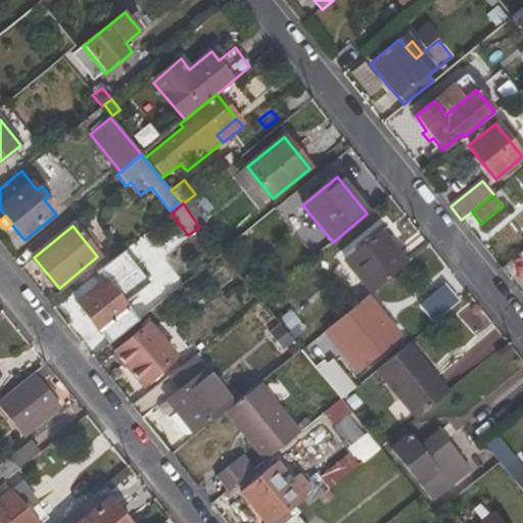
[(344,260),(370,292),(406,265),(379,233),(344,260)]
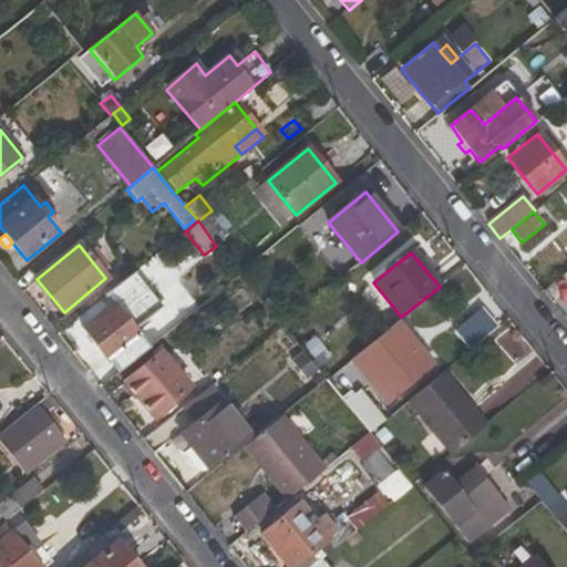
[(266,302),(277,317),(286,309),(276,296),(266,302)]
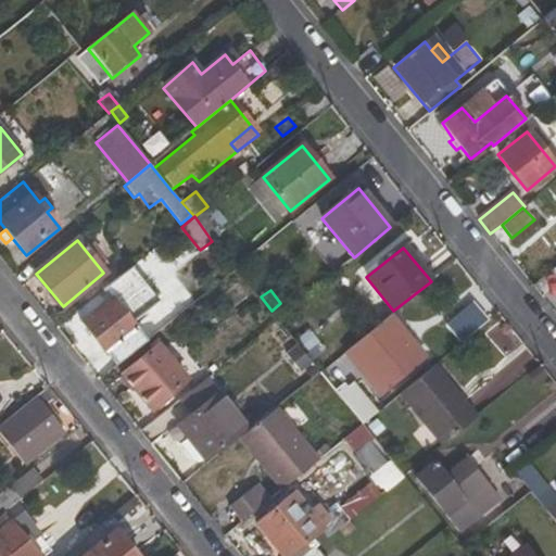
[(79,321),(114,366),(144,342),(137,332),(138,330),(127,317),(131,314),(123,302),(118,305),(111,297),(79,321)]
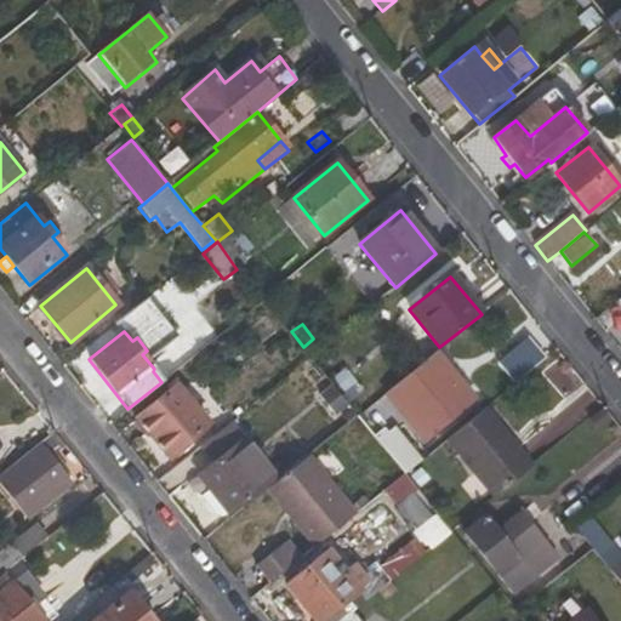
[(502,360),(517,377),(546,354),(531,337),(502,360)]
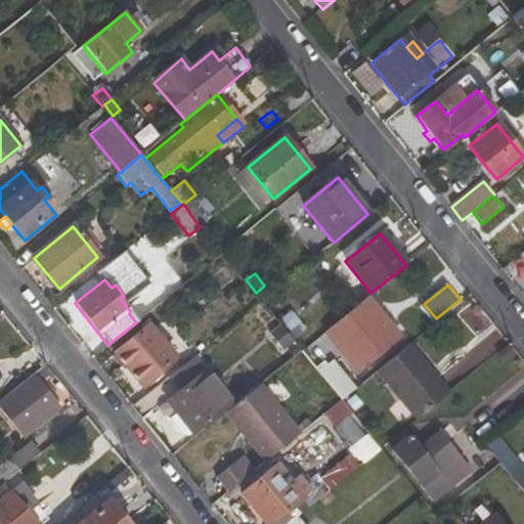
[(374,334),(352,308),(326,330),(358,368),(398,336),(388,322),(374,334)]
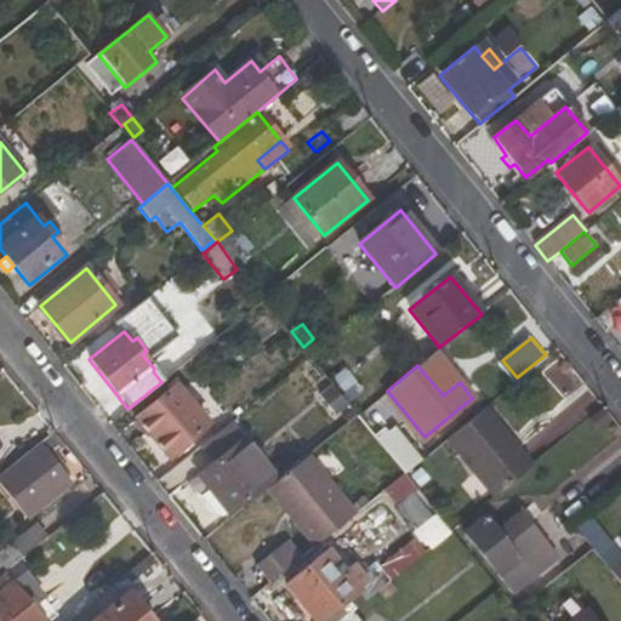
[(137,420),(166,457),(208,425),(177,387),(137,420)]
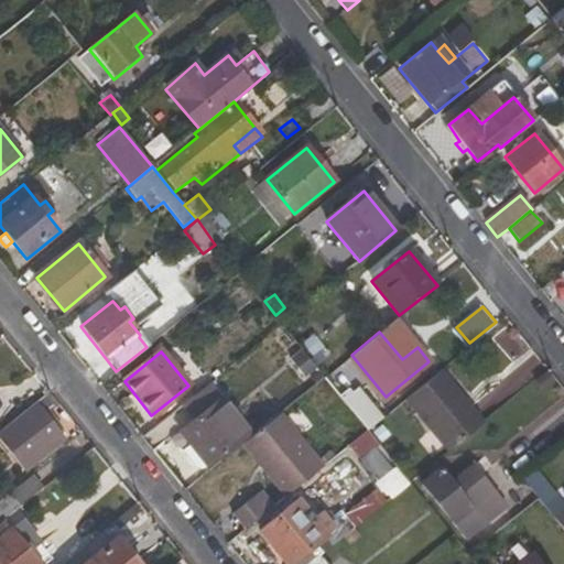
[(485,421),(442,370),(403,401),(446,453),(485,421)]
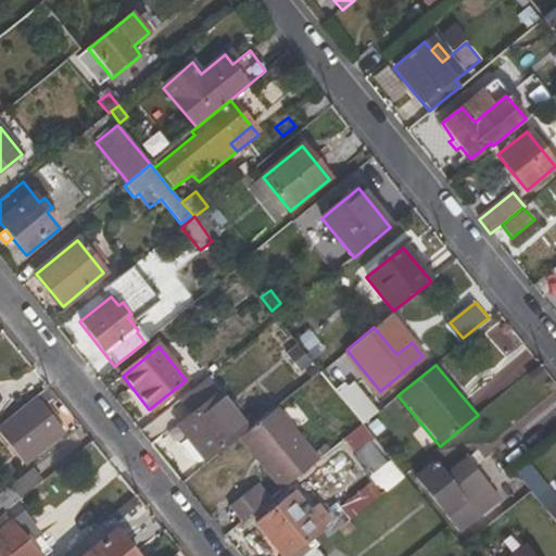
[(191,417),(178,427),(206,463),(236,439),(247,430),(206,381),(179,403),(191,417)]
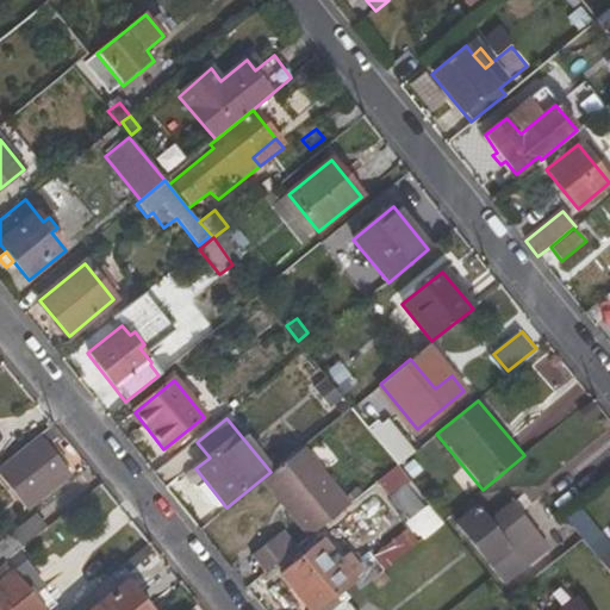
[(374,435),(391,455),(402,448),(386,427),(374,435)]
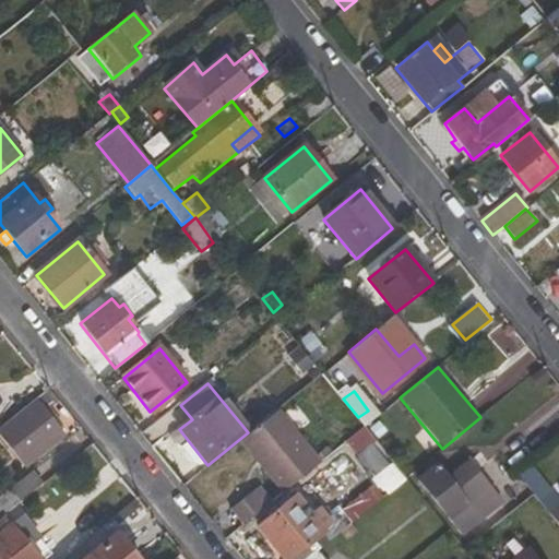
[(47,405),(51,401),(44,392),(0,427),(0,437),(24,467),(62,437),(57,429),(40,409),(47,405)]
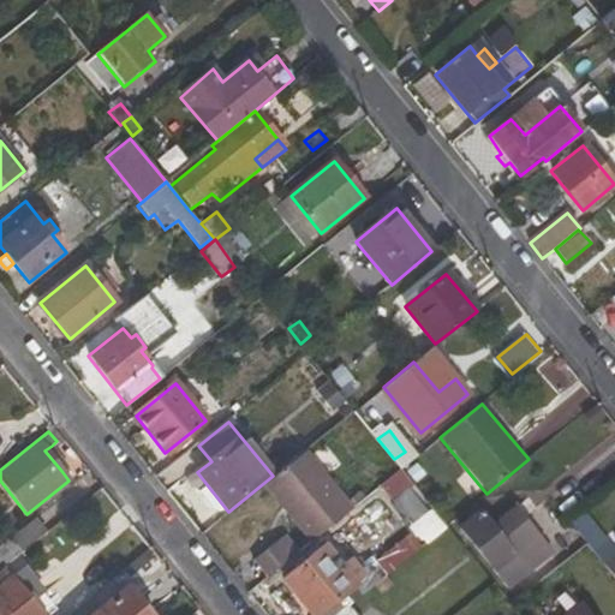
[(63,472),(69,466),(52,446),(45,451),(63,472)]
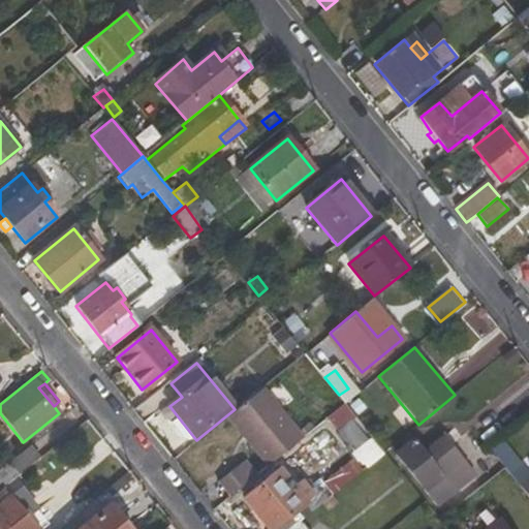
[(265,468),(303,436),(262,386),(235,409),(224,417),(265,468)]
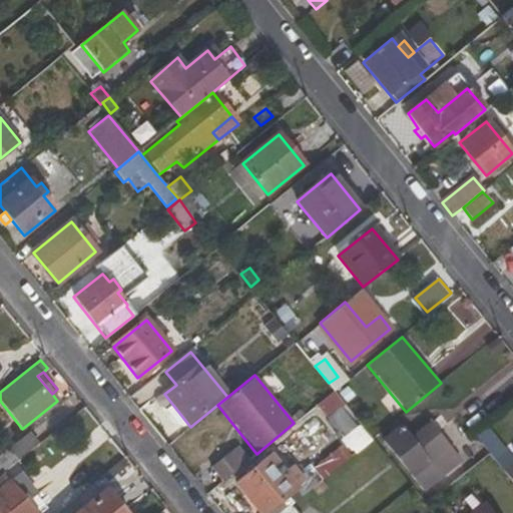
[(343,437),(355,428),(339,407),(334,411),(327,402),(320,407),(343,437)]
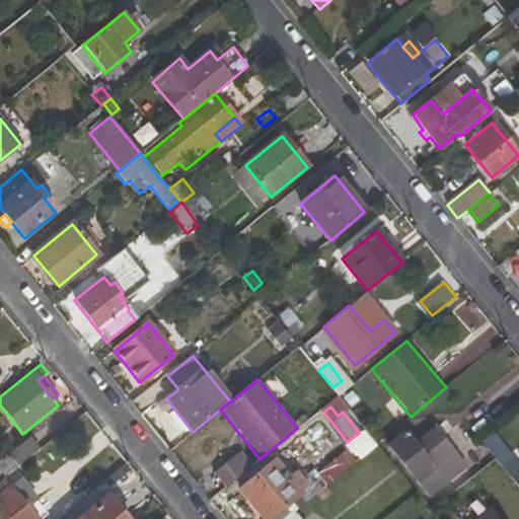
[(404,429),(384,444),(427,498),(433,493),(447,482),(404,429)]
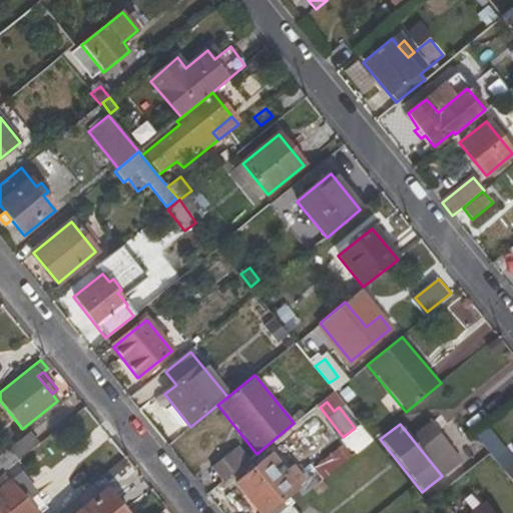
[(237,447),(211,468),(221,481),(248,460),(237,447)]
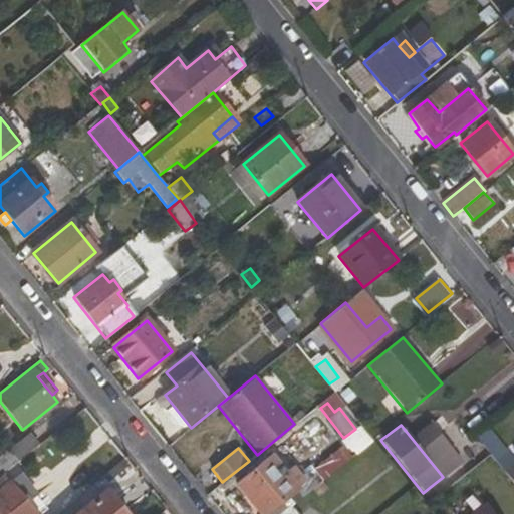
[(460,457),(465,465),(474,457),(468,450),(460,457)]
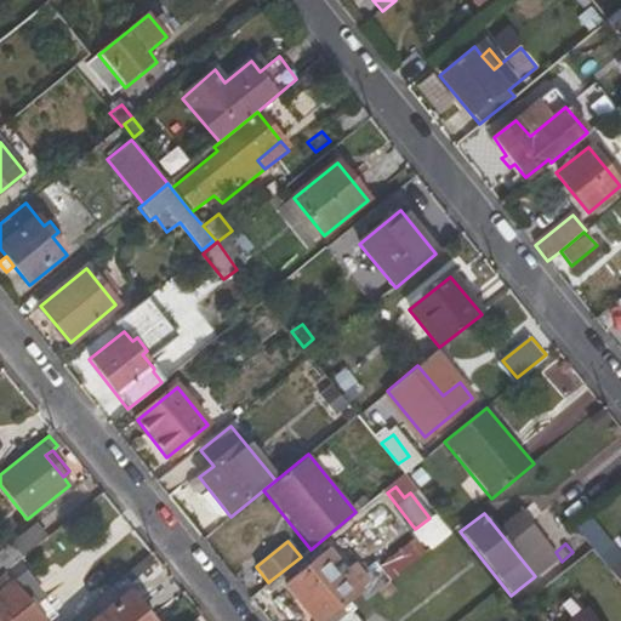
[(0,575),(3,574),(21,559),(9,545),(0,550),(0,575)]
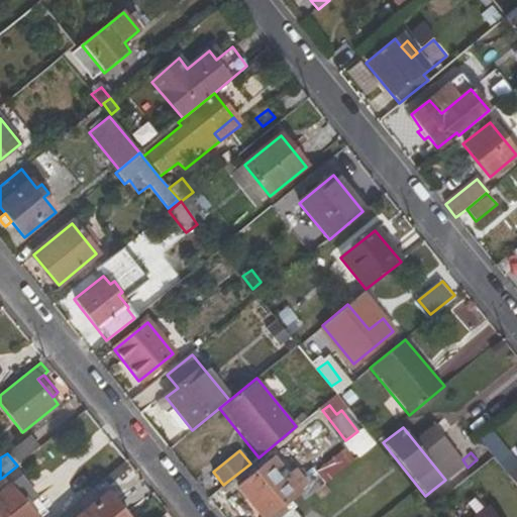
[(237,486),(263,516),(267,516),(303,487),(291,471),(285,476),(271,458),(237,486)]
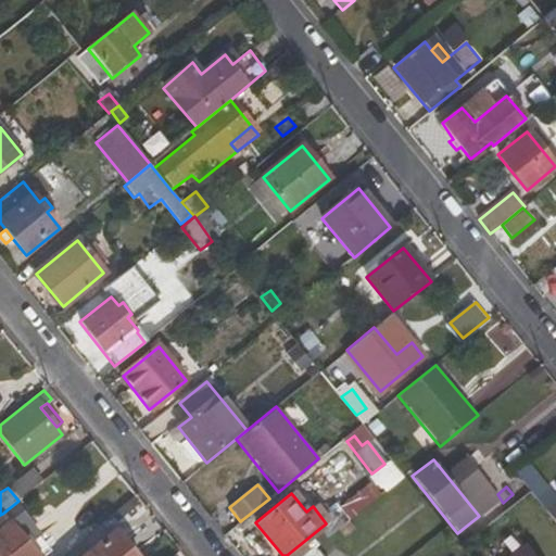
[(555,505),(545,515),(555,527),(555,505)]
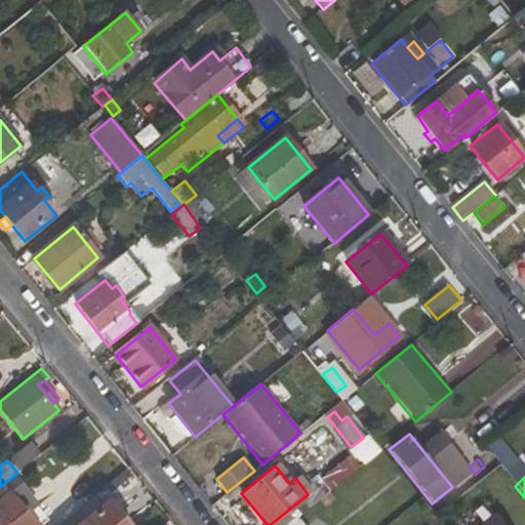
[(0,524),(35,524),(2,485),(0,486),(0,524)]
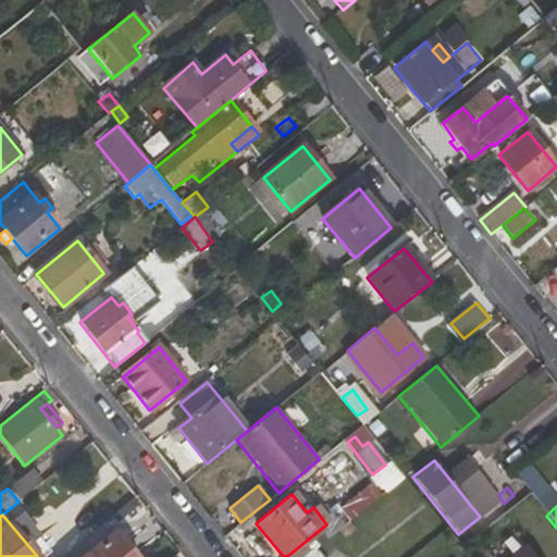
[(469,535),(484,523),(480,517),(465,529),(469,535)]
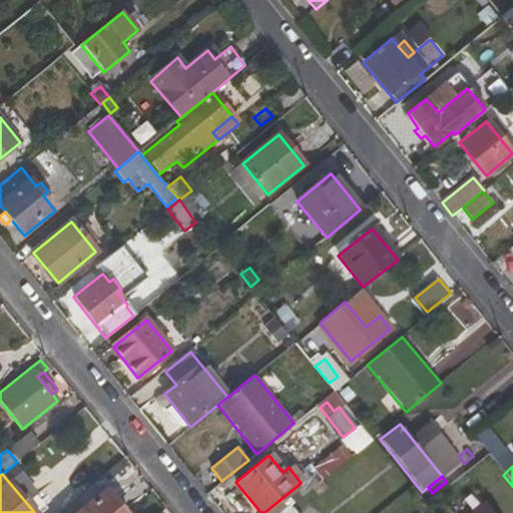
[(427,497),(432,493),(428,487),(422,492),(427,497)]
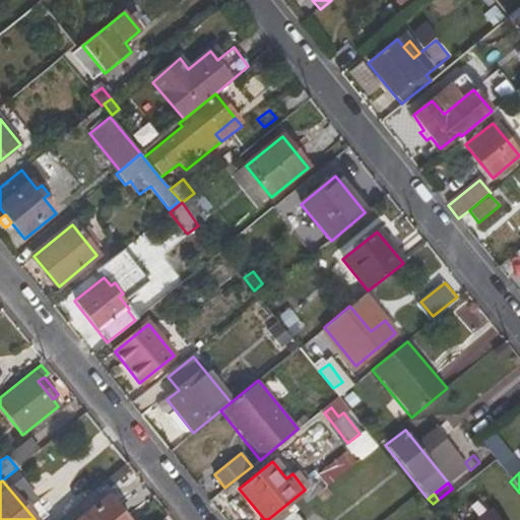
[(124,519),(108,499),(80,519),(124,519)]
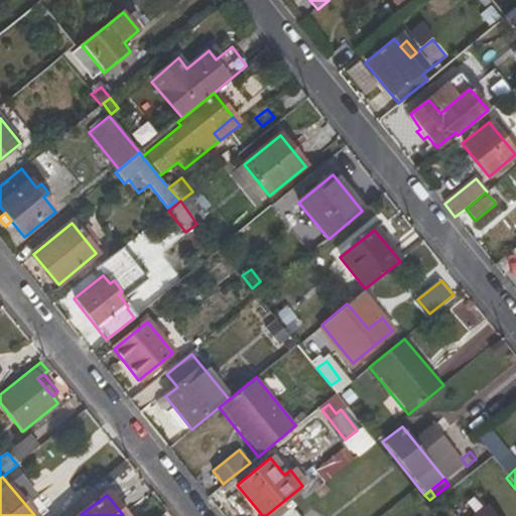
[(496,515),(489,506),(476,515),(496,515)]
